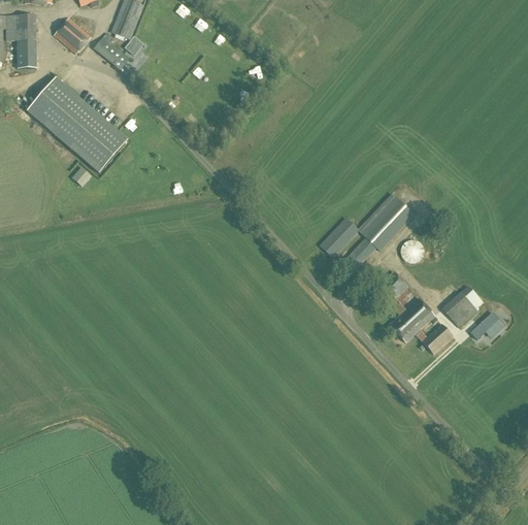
[(130,39),(143,4),(133,0),(123,0),(111,31),(130,39)]
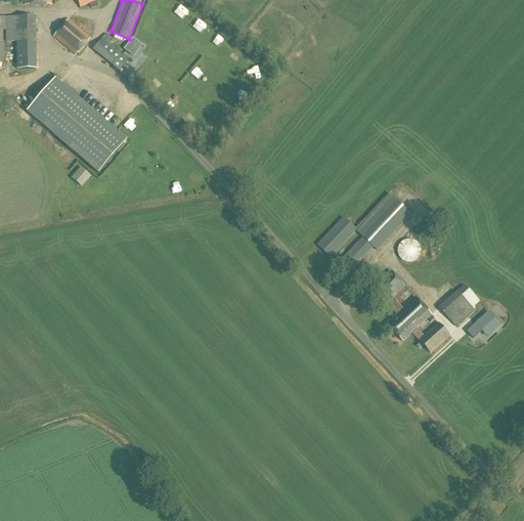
[(183,2),(180,7),(188,13),(192,8),(183,2)]
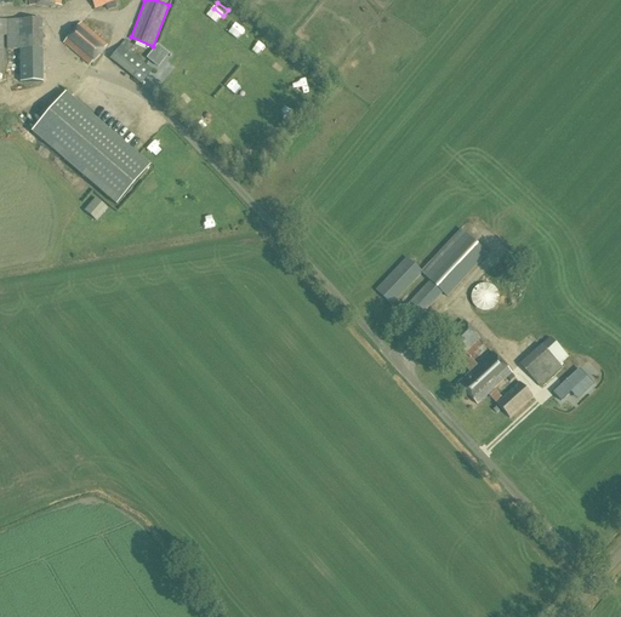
[(92,15),(89,22),(97,26),(101,18),(92,15)]
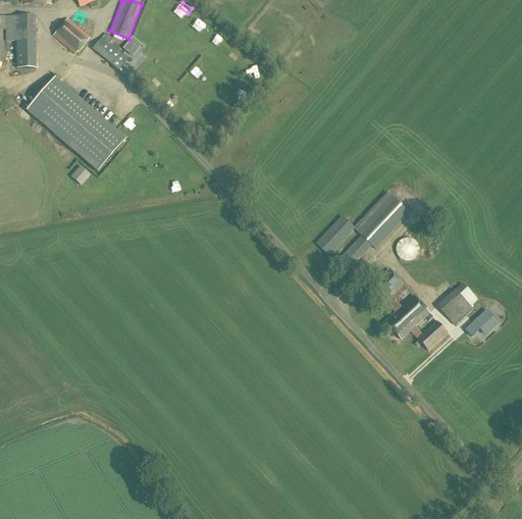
[(36,13),(0,13),(0,60),(3,61),(2,28),(5,28),(6,39),(16,39),(16,24),(36,23),(36,13)]
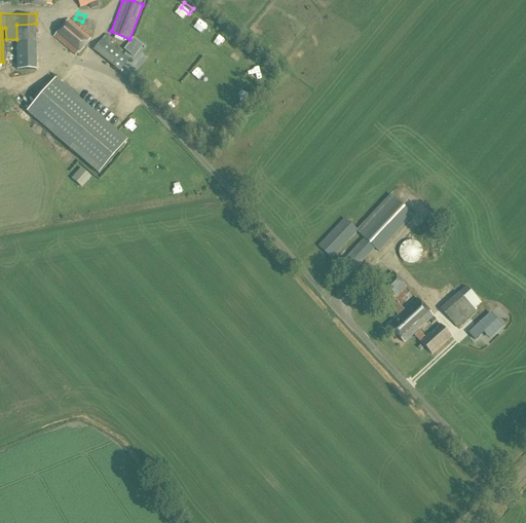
[(75,52),(89,35),(69,16),(54,34),(75,52)]
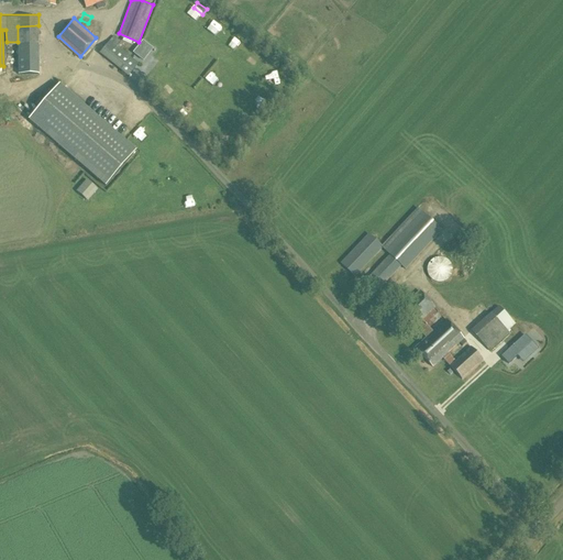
[(212,23),(220,32),(227,26),(219,18),(212,23)]
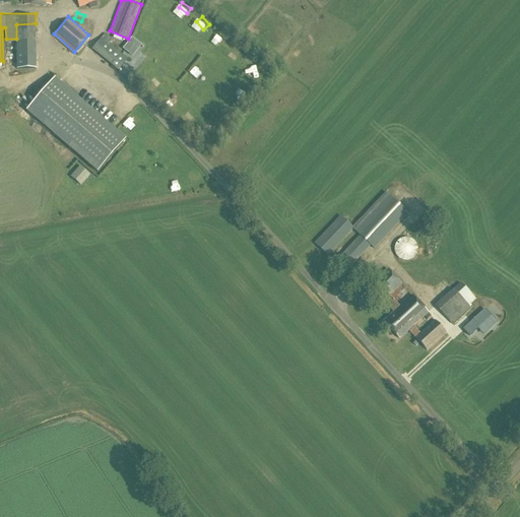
[(150,36),(154,30),(144,23),(140,29),(150,36)]
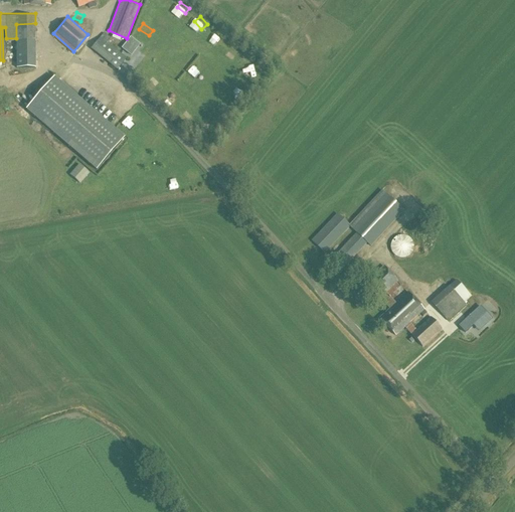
[(118,66),(127,55),(108,40),(112,36),(104,30),(92,46),(118,66)]
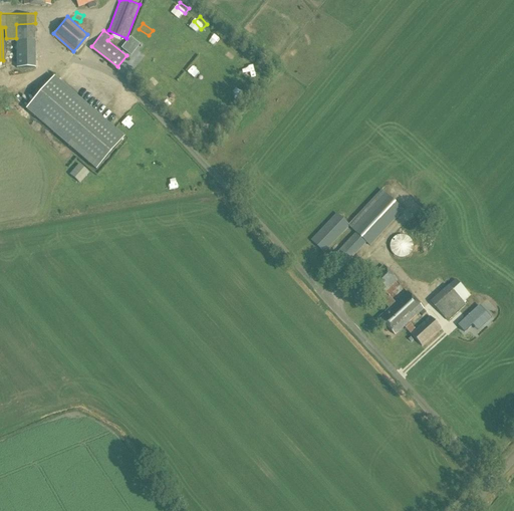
[(131,34),(121,45),(130,52),(139,40),(131,34)]
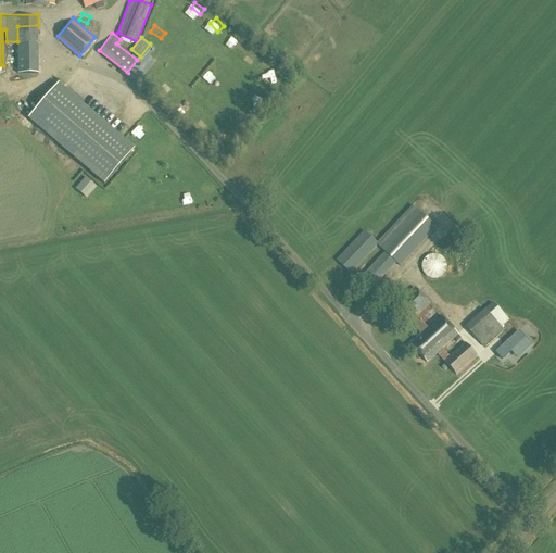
[(211,71),(218,78),(227,70),(219,62),(211,71)]
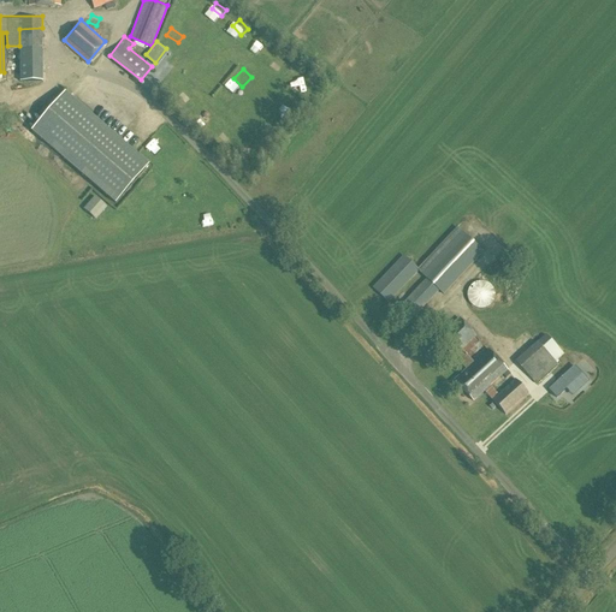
[(181,94),(189,104),(196,97),(188,88),(181,94)]
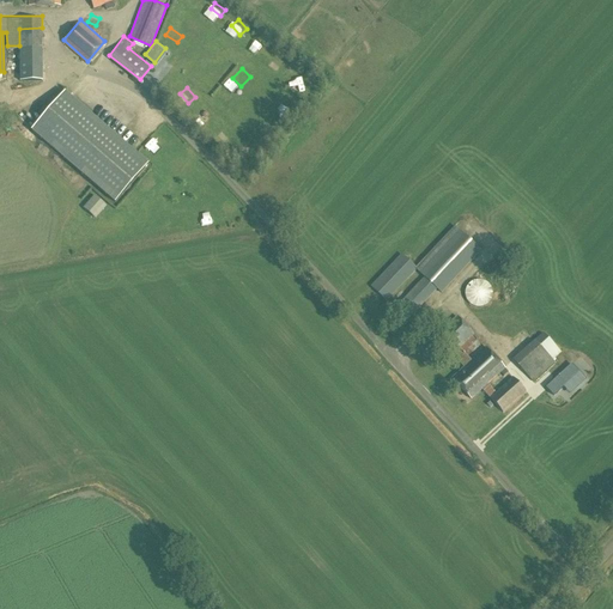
[(115,199),(147,162),(65,90),(31,127),(115,199)]
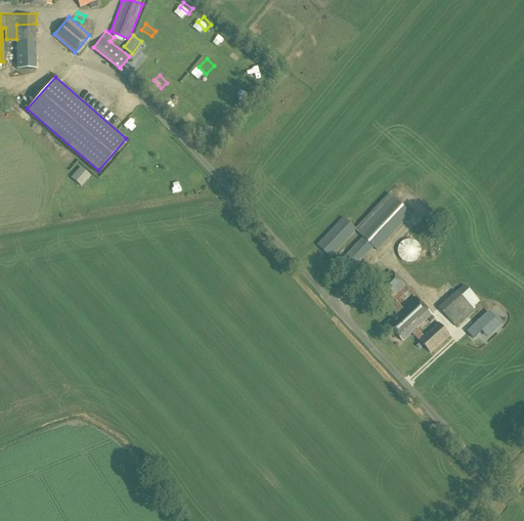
[(174,96),(170,98),(175,106),(179,104),(174,96)]
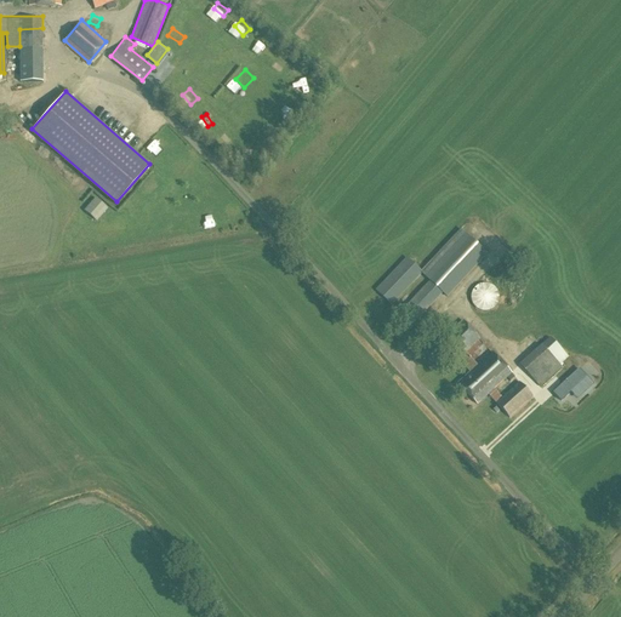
[(446,293),(486,250),(461,227),(422,269),(406,255),(376,287),(392,302),(422,270),(431,278),(402,308),(414,320),(443,290),(446,293)]
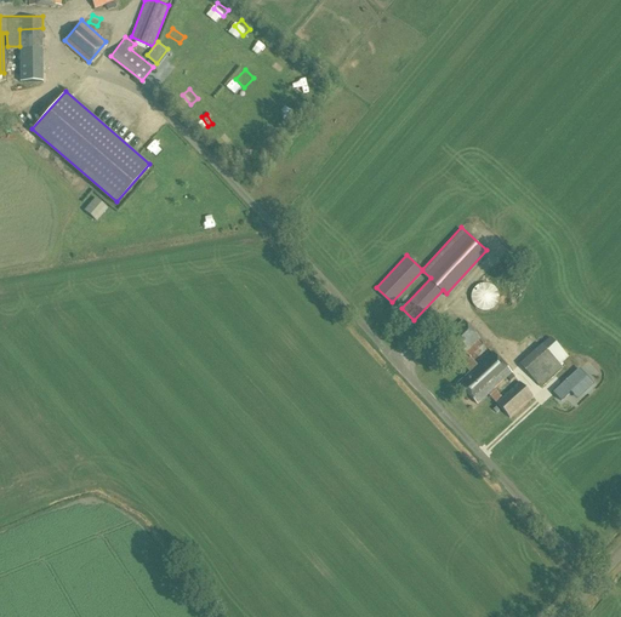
[(478,364),(465,348),(479,336),(463,318),(442,338),(465,364),(468,361),(473,367),(459,381),(478,401),(489,392),(508,415),(533,394),(519,380),(502,395),(494,387),(512,371),(493,350),(478,364)]
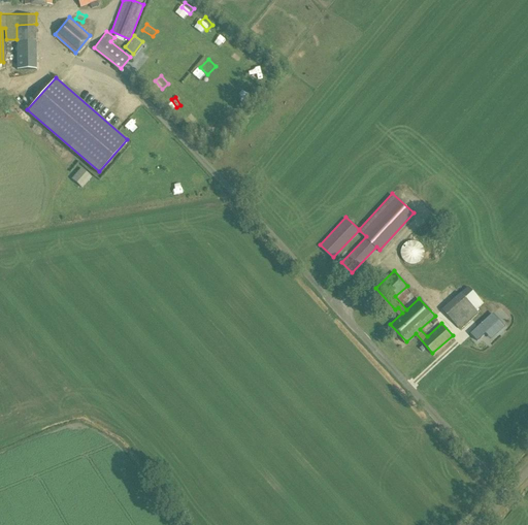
[(459,327),(477,309),(475,308),(483,301),(467,285),(441,308),(459,327)]
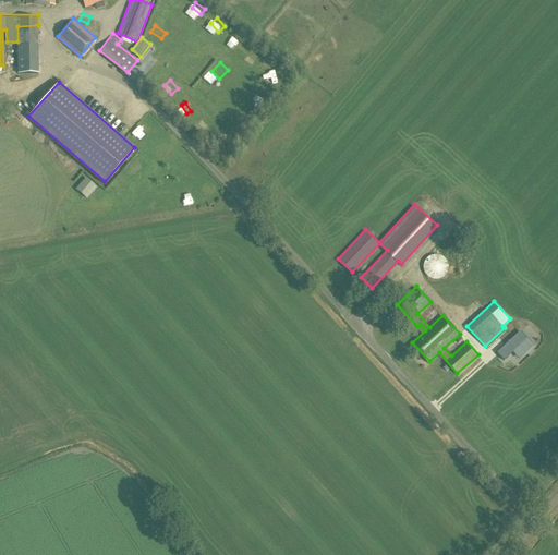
[(496,351),(505,359),(513,351),(521,345),(526,350),(534,344),(520,329),(496,351)]
